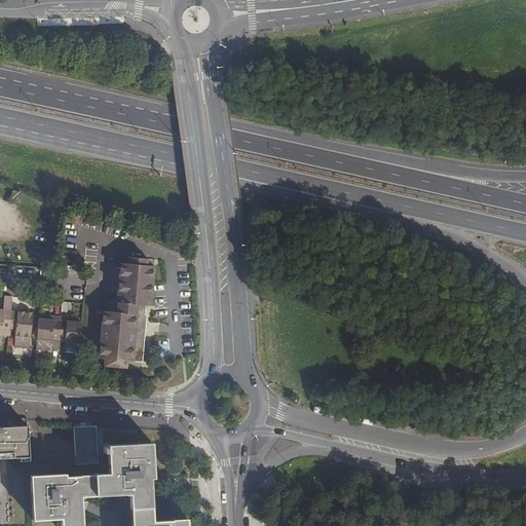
[(144,329),(145,320),(145,312),(143,312),(144,306),(139,306),(140,302),(147,302),(150,263),(145,262),(146,256),(123,254),(123,260),(117,260),(114,300),(107,299),(107,309),(102,309),(98,363),(124,365),(124,359),(141,360),(144,329)]
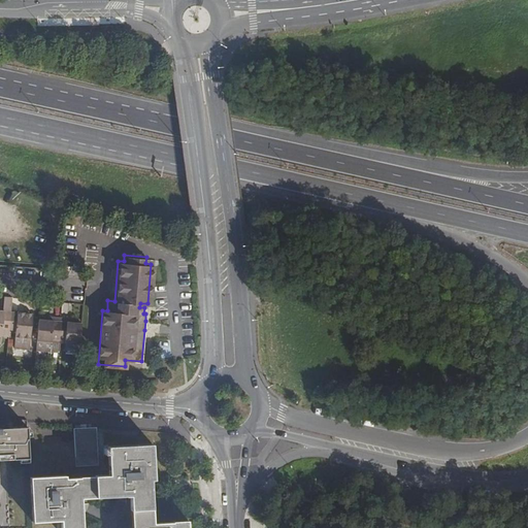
[(10,315),(11,302),(2,301),(2,309),(1,315),(0,314),(0,338),(1,339),(8,339),(9,333),(10,315)]
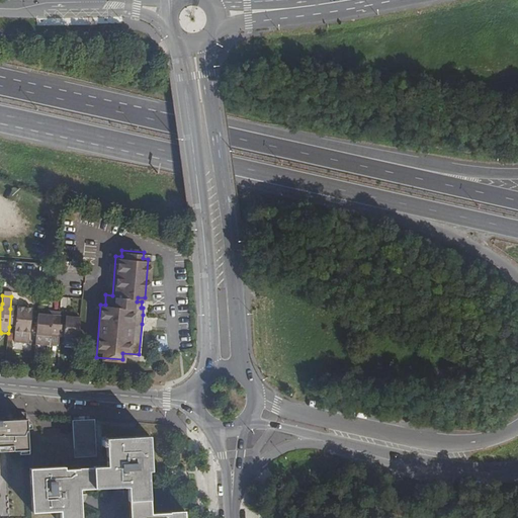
[(31,311),(10,309),(9,327),(15,327),(14,343),(28,344),(31,311)]
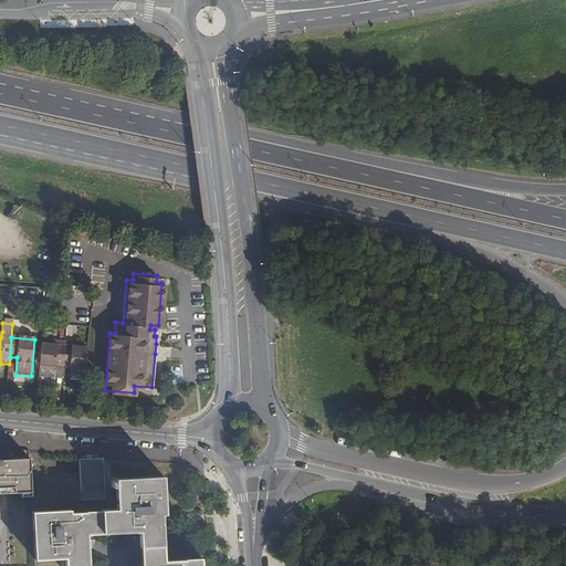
[(55,345),(41,344),(39,377),(55,379),(55,369),(62,370),(64,346),(55,345)]
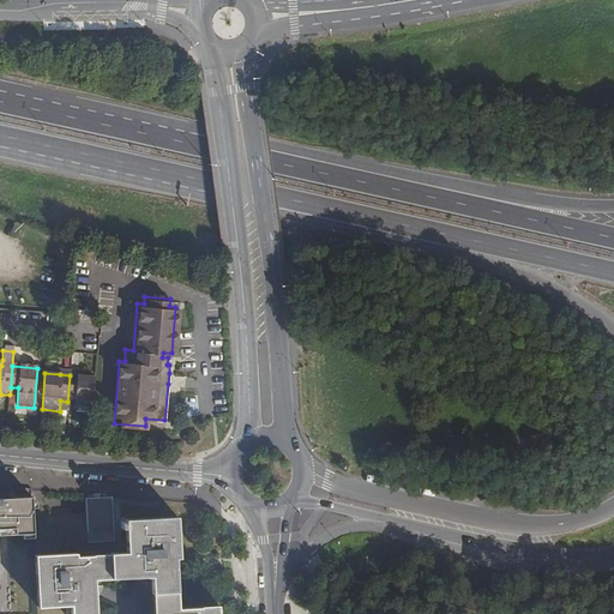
[(187,375),(169,373),(168,384),(186,385),(187,375)]
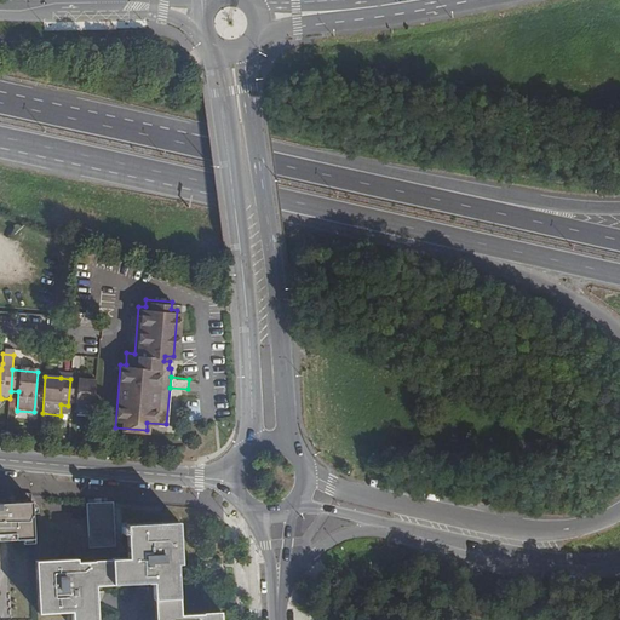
[(70,379),(68,406),(76,407),(93,408),(96,382),(80,380),(70,379)]
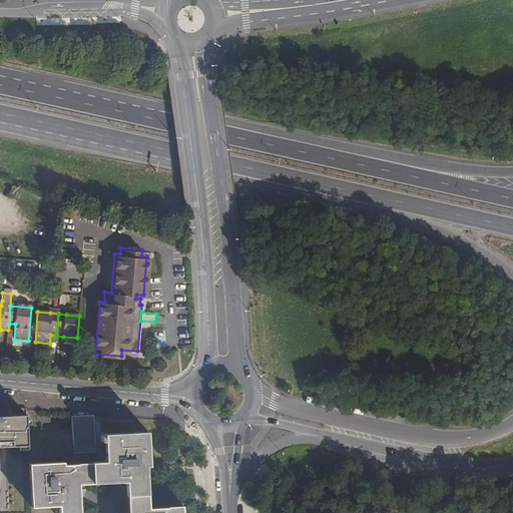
[(62,345),(76,346),(77,338),(63,337),(62,345)]
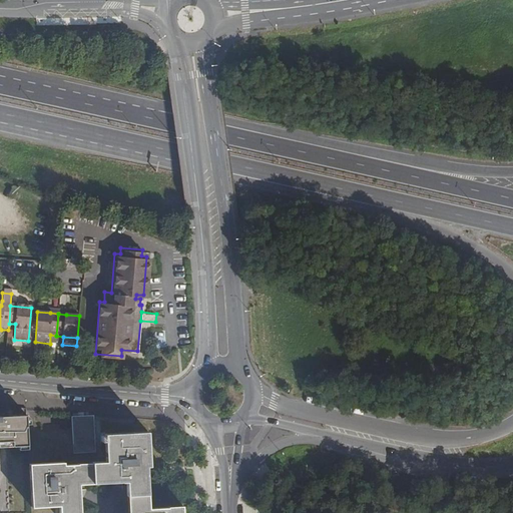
[(0,509),(9,509),(6,450),(13,449),(13,451),(29,450),(29,448),(26,407),(0,408),(0,509)]
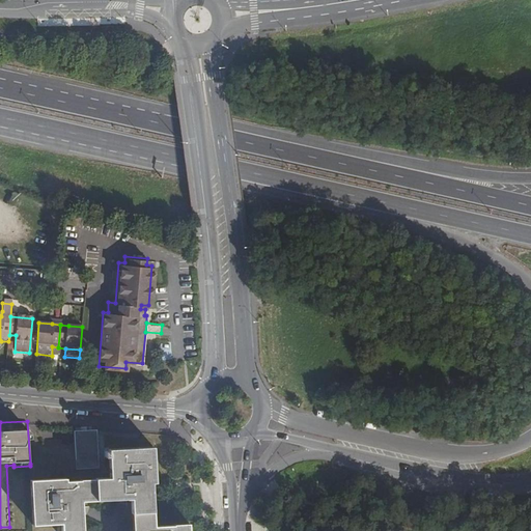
[(74,431),(76,470),(100,469),(99,450),(98,430),(74,431)]
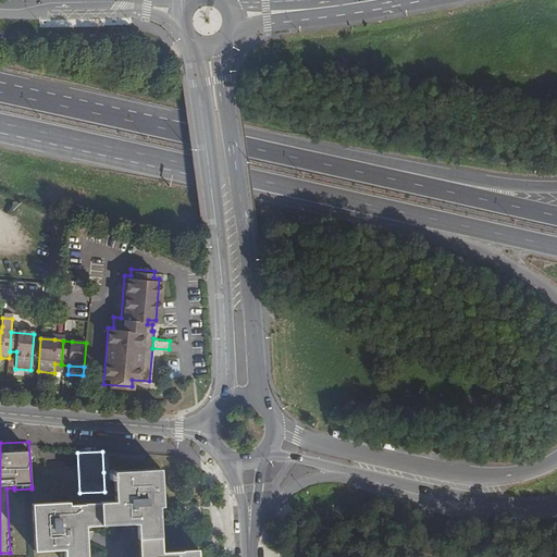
[(95,503),(96,525),(138,523),(139,556),(198,556),(198,549),(182,551),(182,552),(162,553),(159,507),(162,506),(160,469),(103,472),(104,503),(95,503)]
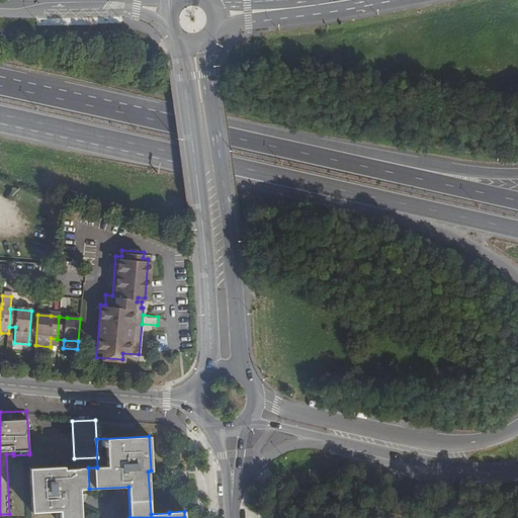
[(89,489),(88,467),(75,468),(75,469),(64,469),(64,467),(29,468),(32,512),(60,511),(60,517),(81,517),(80,489),(89,489)]
